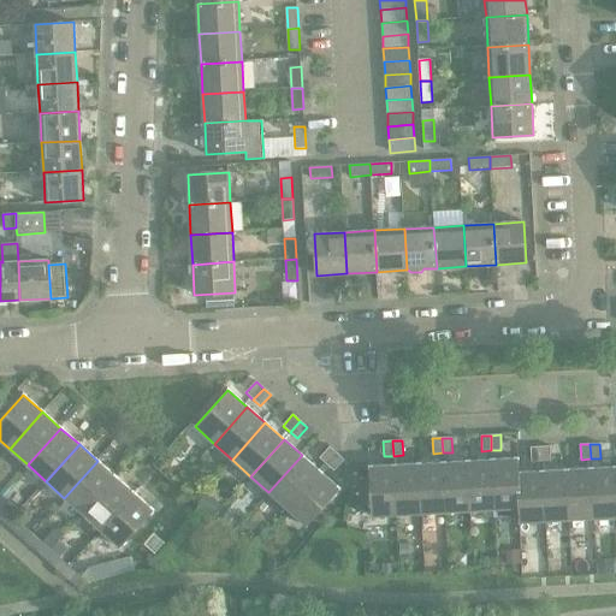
[(319,458),(326,465),(337,454),(330,446),(319,458)]
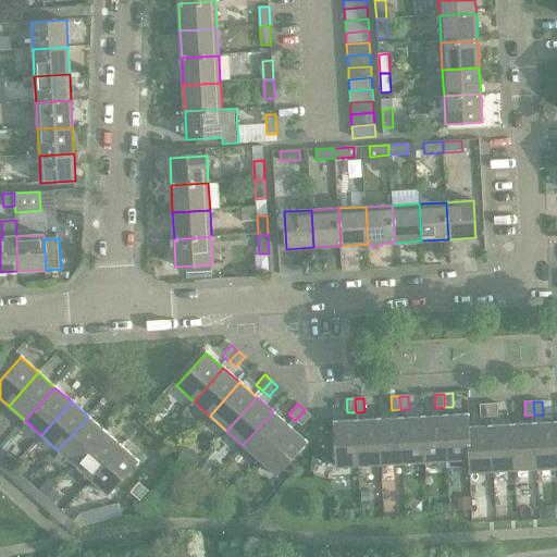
[(490,418),(489,404),(480,405),(481,418),(490,418)]
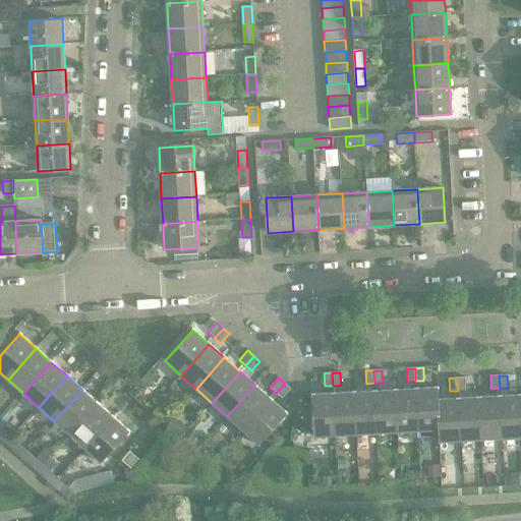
[(465,378),(457,378),(458,391),(466,390),(465,378)]
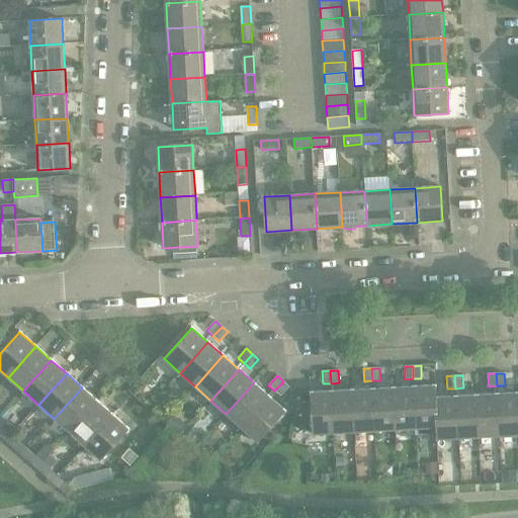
[(283,381),(274,391),(280,396),(289,386),(283,381)]
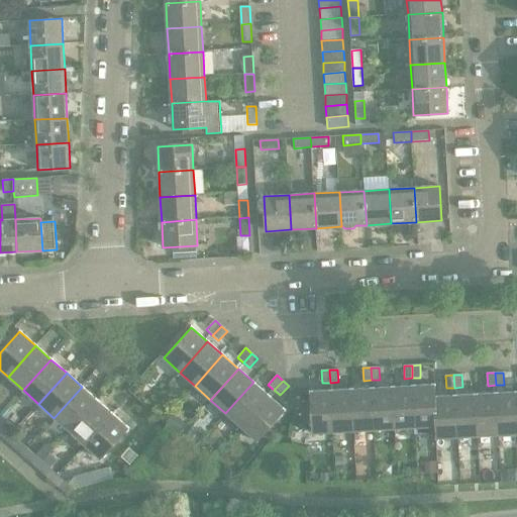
[(253,382),(225,413),(241,427),(269,396),(253,382)]
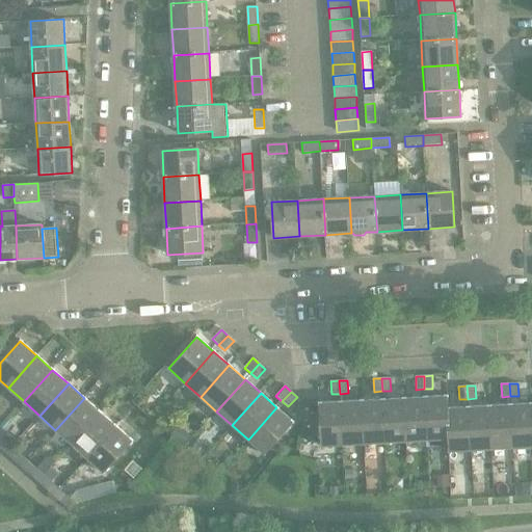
[(447,396),(425,397),(427,440),(448,439),(449,439),(447,408),(448,408),(447,396)]
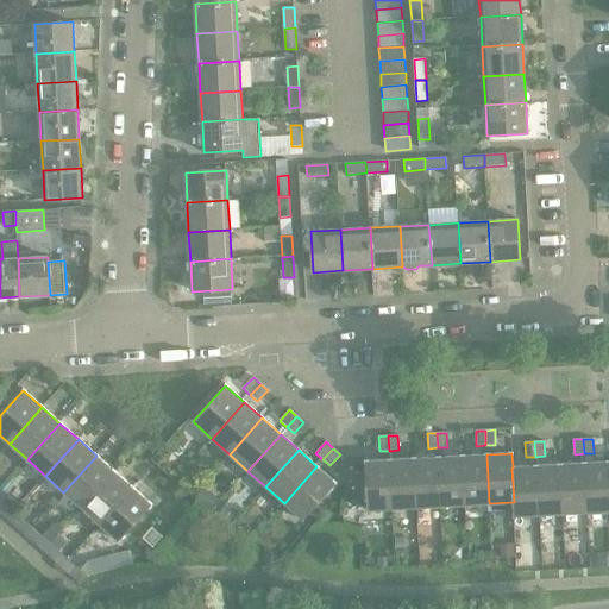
[(487,454),(463,456),(465,506),(489,503),(487,454)]
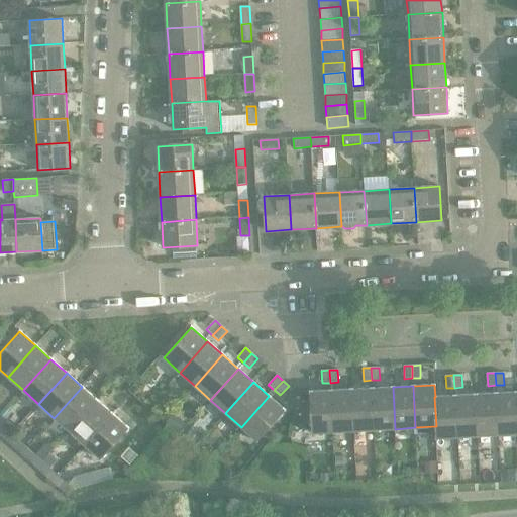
[(82,387),(54,418),(70,431),(97,400),(82,387)]
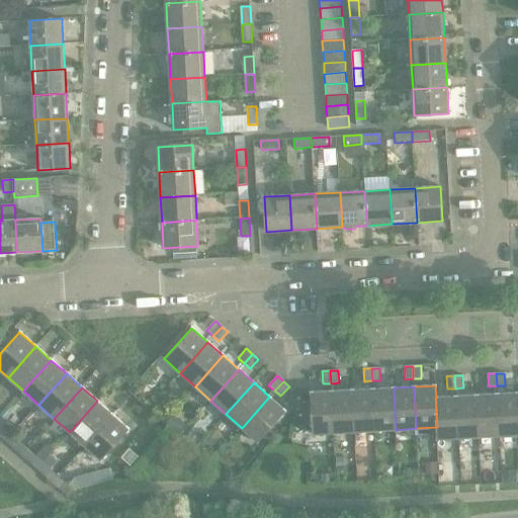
[(394,387),(372,389),(375,431),(396,430),(394,387)]
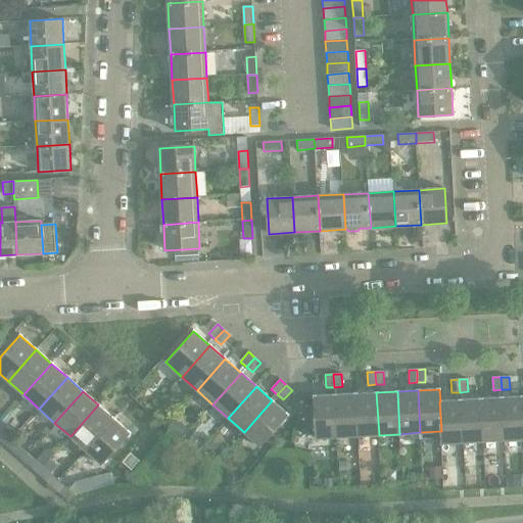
[(376,392),(355,394),(358,436),(379,435),(376,392)]
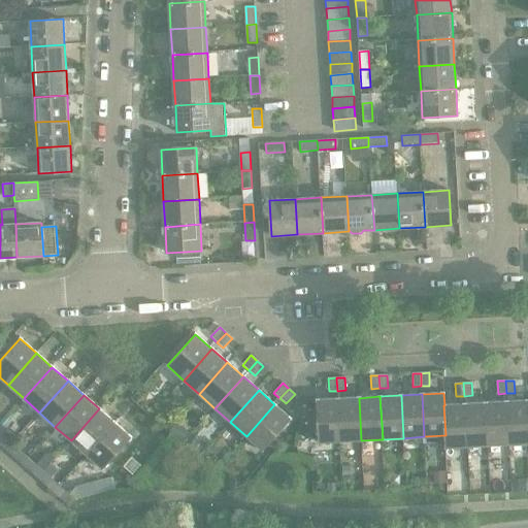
[(359,398),(337,399),(340,441),(361,440),(359,398)]
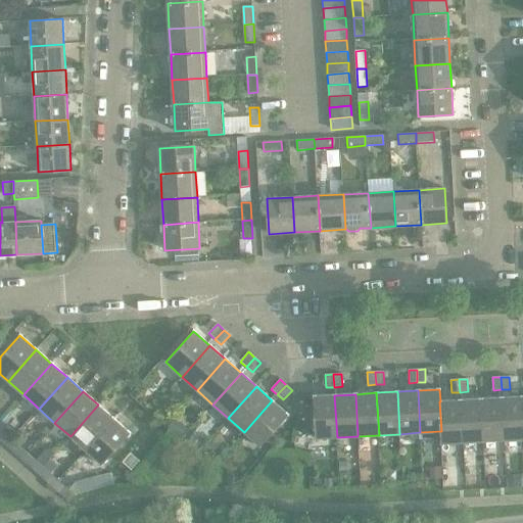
[(337,437),(334,395),(313,396),(315,438),(337,437)]
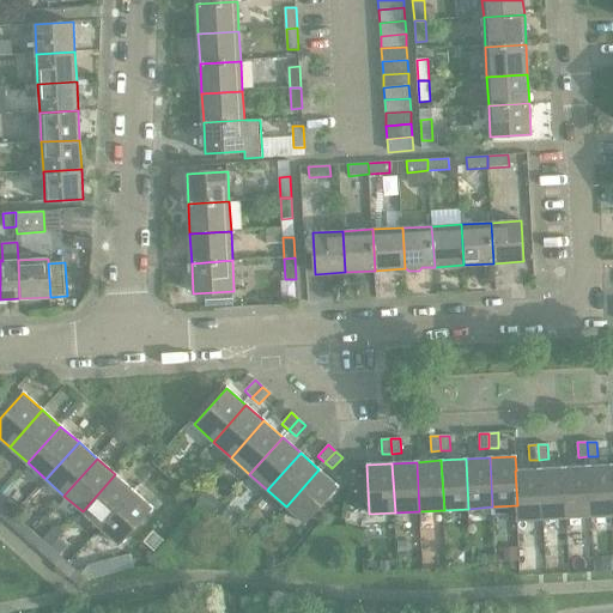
[(612,474),(612,465),(588,466),(592,516),(612,514),(612,474)]
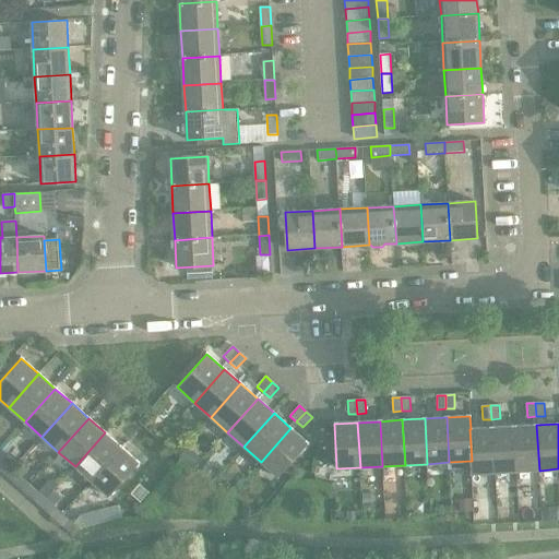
[(536,425),(514,427),(516,472),(539,471),(536,425)]
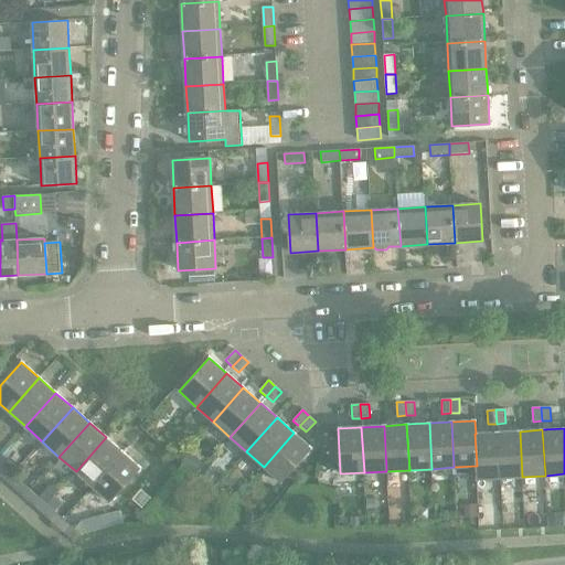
[(520,432),(497,433),(500,478),(522,477),(520,432)]
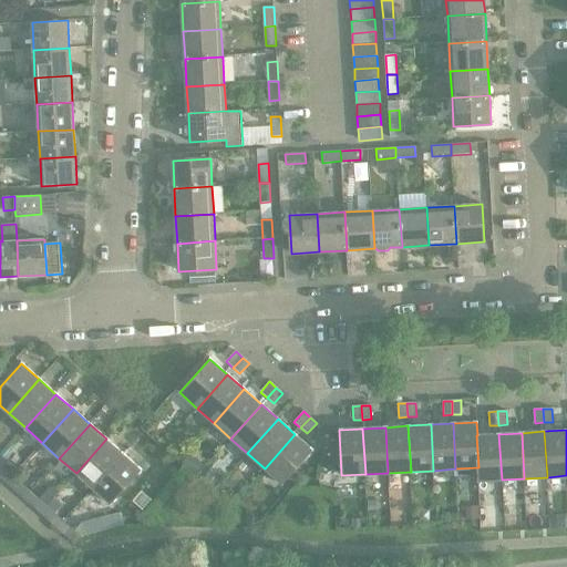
[(295,434),(265,468),(282,484),(312,450),(295,434)]
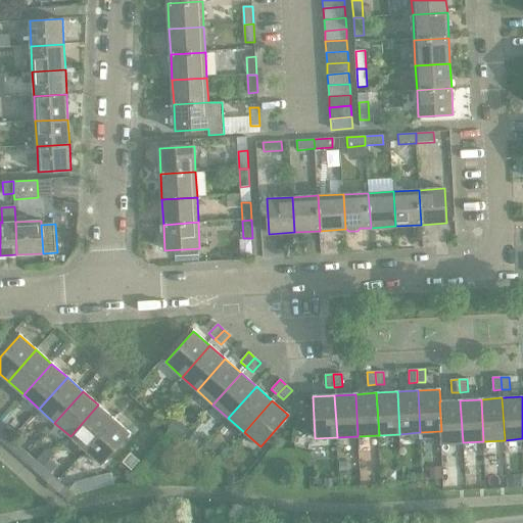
[(441,431),(440,431),(440,443),(463,442),(460,400),(440,401),(439,401),(441,431)]
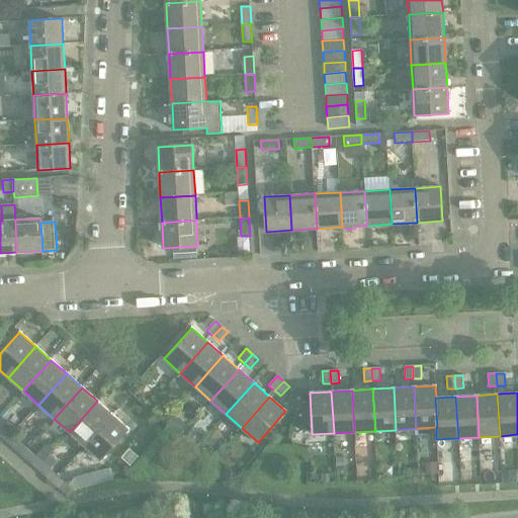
[(97,401),(70,432),(85,446),(112,415),(97,401)]
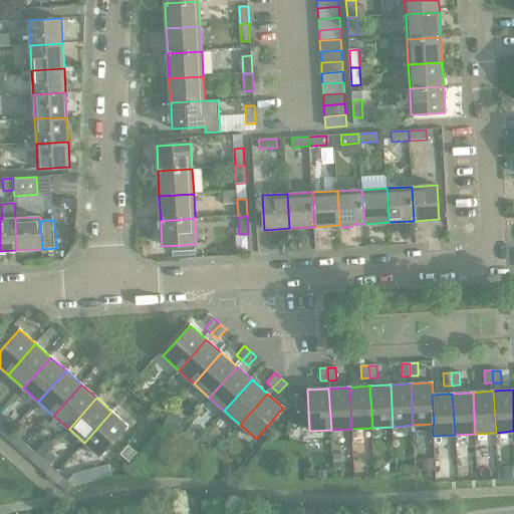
[(111,412),(84,443),(100,457),(127,426),(111,412)]
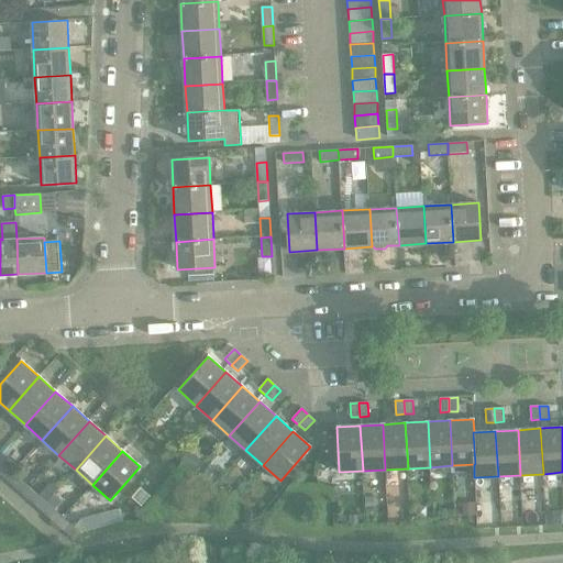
[(188,452),(180,460),(194,471),(200,463),(188,452)]
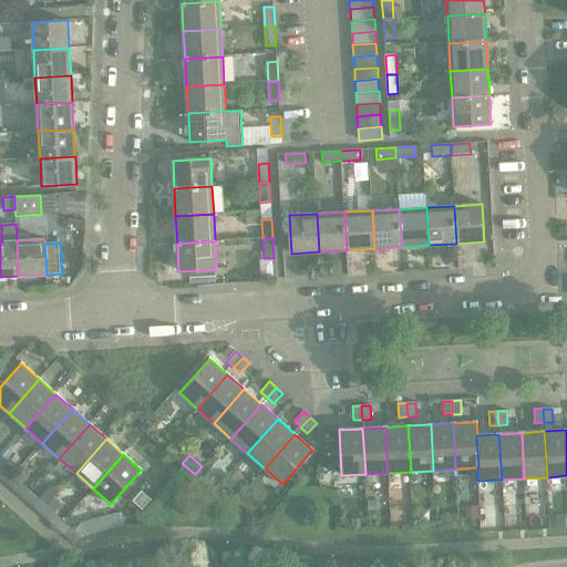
[(0,465),(0,477),(7,483),(12,476),(0,465)]
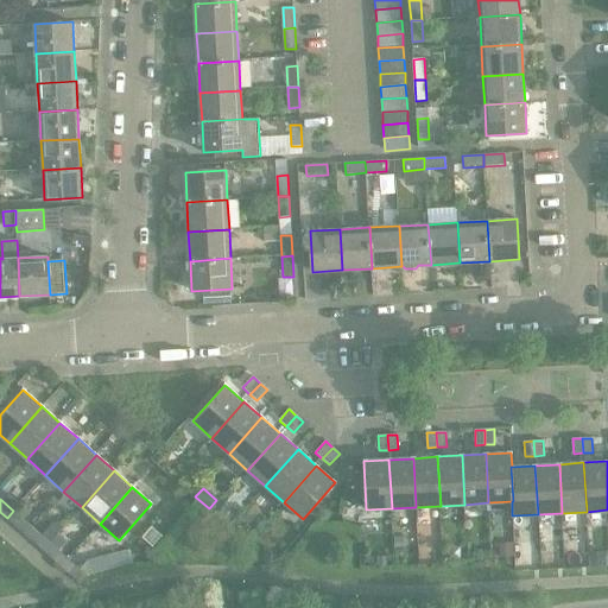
[(13,511),(7,518),(25,534),(31,527),(13,511)]
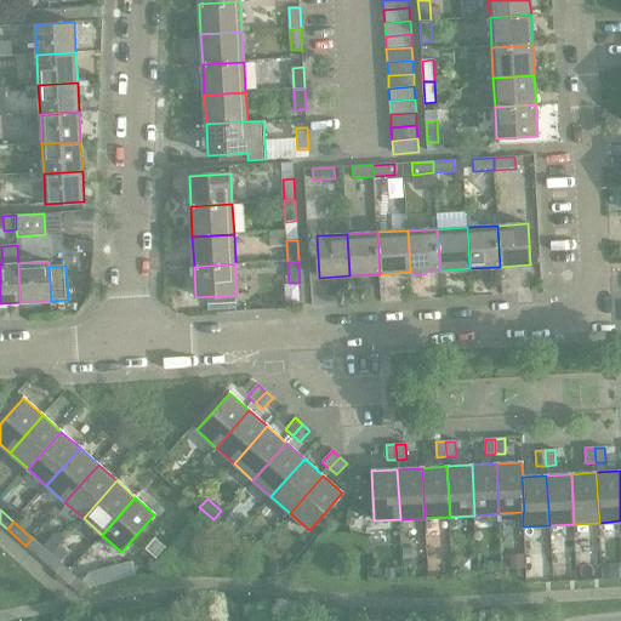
[(32,539),(26,546),(44,563),(50,556),(32,539)]
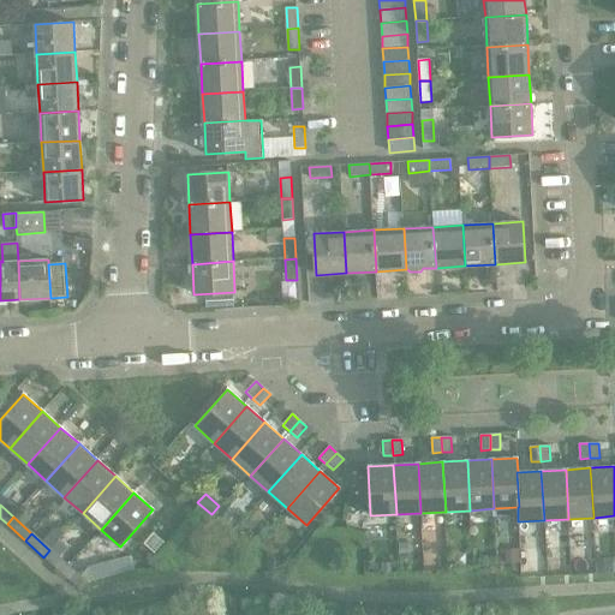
[(49,550),(43,557),(61,573),(69,566),(49,550)]
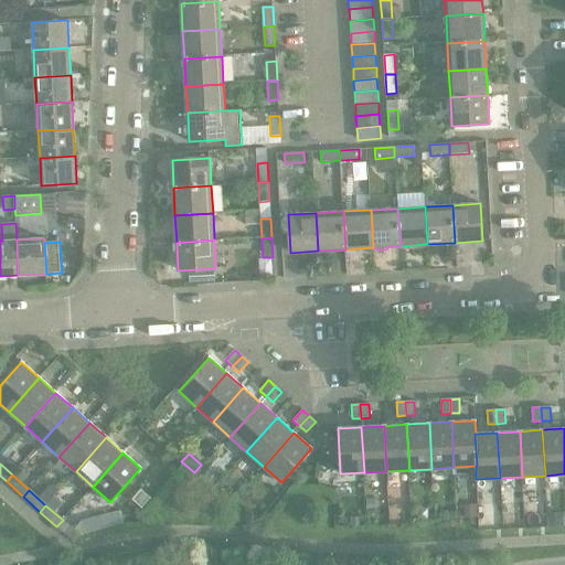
[(478,508),(465,508),(465,518),(478,516),(478,508)]
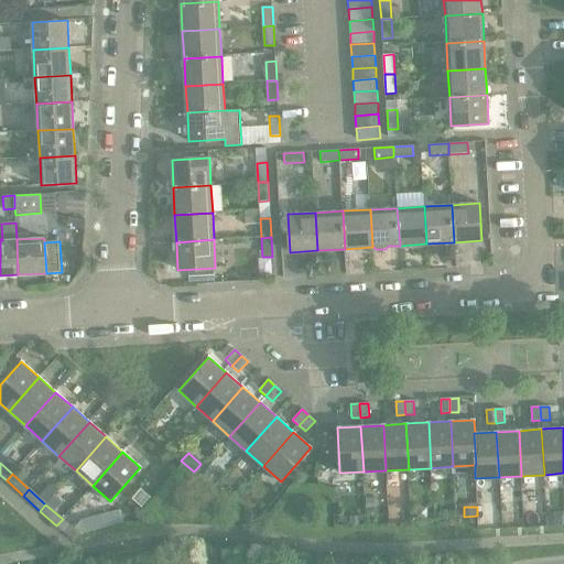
[(563,522),(563,512),(545,513),(546,527),(563,525),(563,522)]
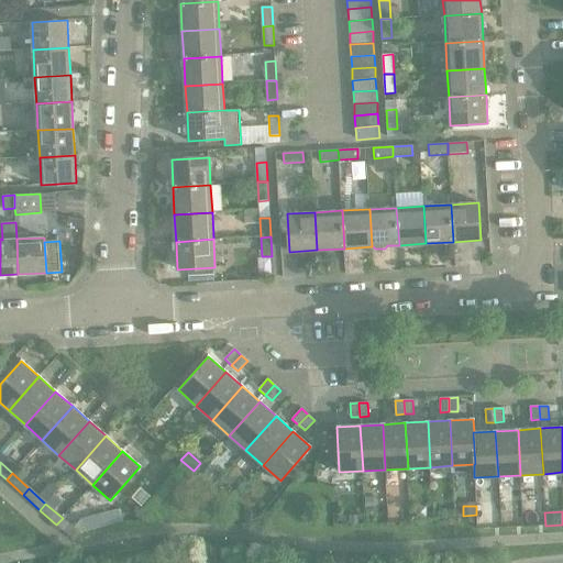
[(101,512),(80,518),(84,531),(105,526),(101,514),(101,512)]
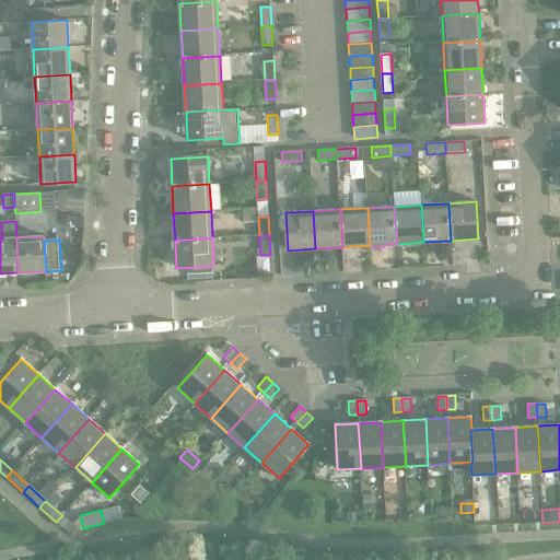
[(357,512),(348,512),(348,521),(357,521),(357,512)]
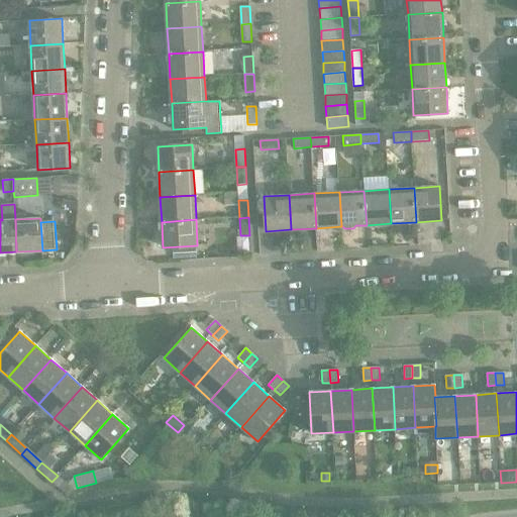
[(58,476),(52,482),(68,496),(73,490),(58,476)]
